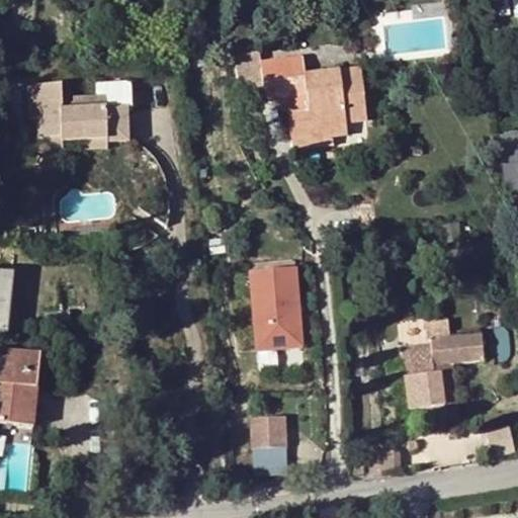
[(286,101),(291,142),(333,138),(346,137),(345,124),(366,122),(360,72),(305,78),(303,60),(262,64),(266,103),(286,101)]
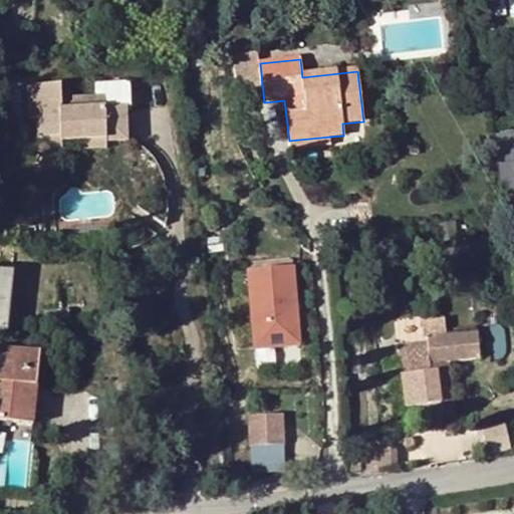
[(96,82),(96,97),(105,96),(105,108),(126,109),(131,109),(131,82),(96,82)]
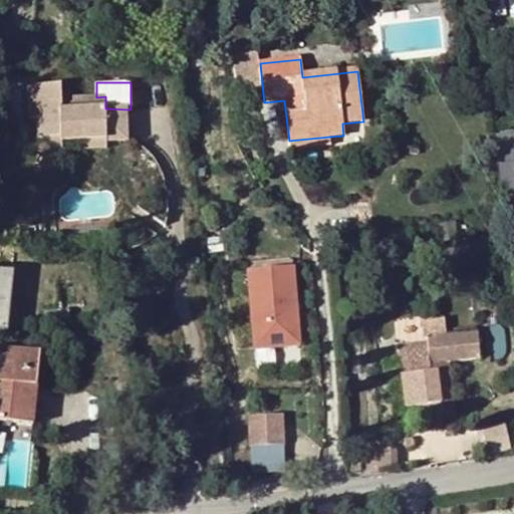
[(37,83),(37,137),(55,136),(56,138),(58,137),(67,83),(37,83)]
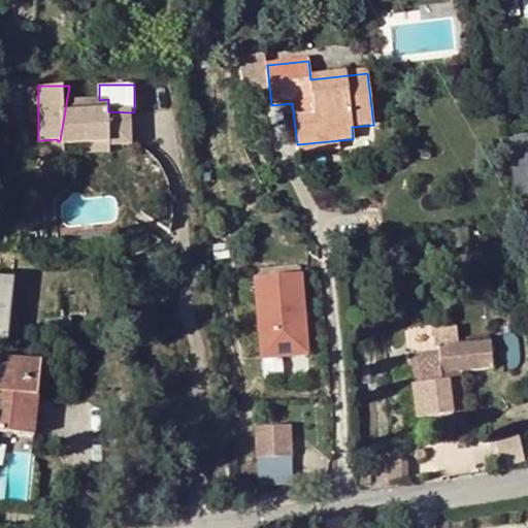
[(107,143),(107,147),(129,146),(130,112),(108,111),(108,99),(99,100),(85,99),(85,106),(76,106),(71,105),(72,86),(69,86),(60,140),(107,143)]
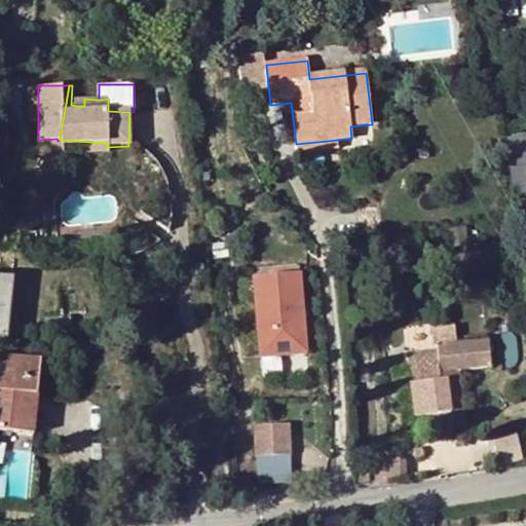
[(60,142),(58,141),(57,139),(38,140),(37,154),(58,154),(60,142)]
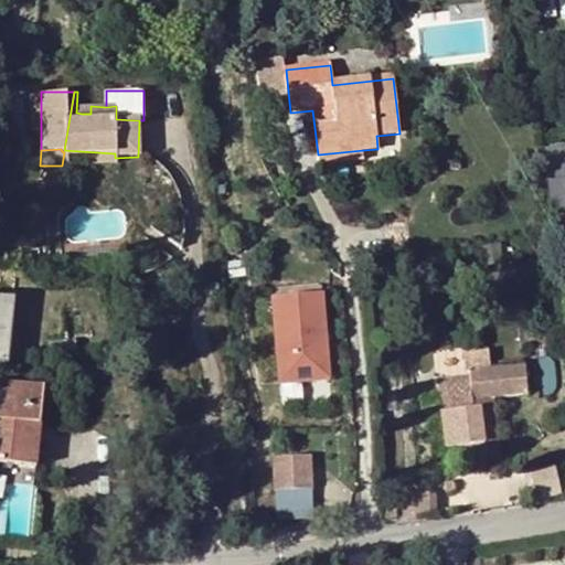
[(115,166),(115,158),(115,153),(64,150),(64,152),(62,166),(115,166)]
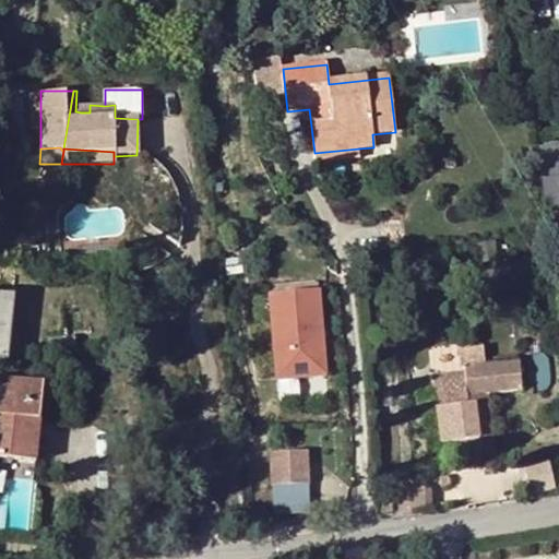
[(359,149),(314,153),(316,163),(359,158),(359,149)]
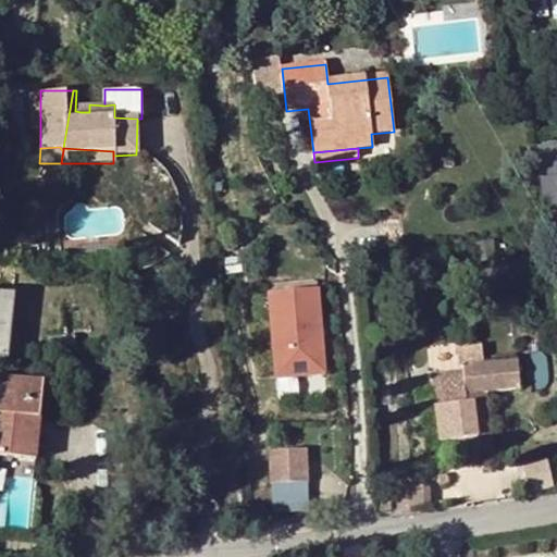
[(318,288),(285,292),(293,375),(324,373),(318,288)]
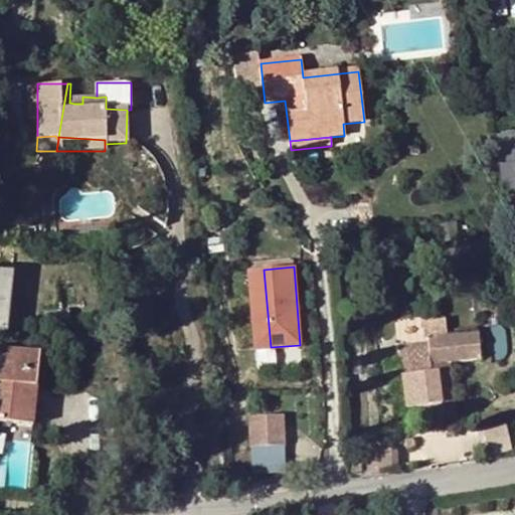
[(0,271),(0,331),(3,332),(12,273),(0,271)]
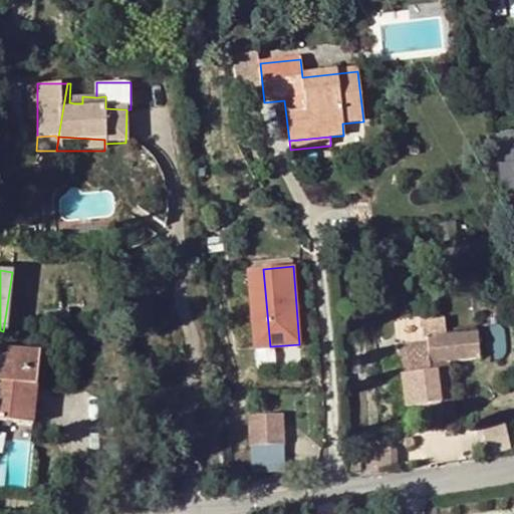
[(407,408),(423,407),(420,374),(437,372),(437,363),(479,359),(477,333),(434,338),(432,321),(422,322),(423,338),(427,338),(428,345),(398,347),(401,373),(404,374),(407,408)]
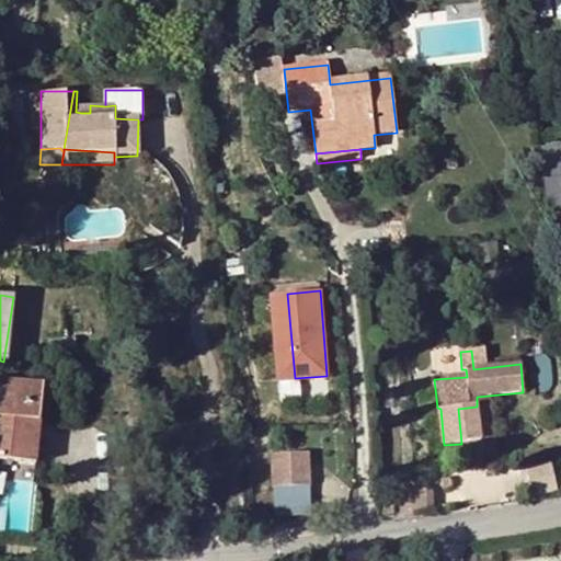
[(281,380),(282,396),(302,395),(301,388),(330,386),(329,376),(281,380)]
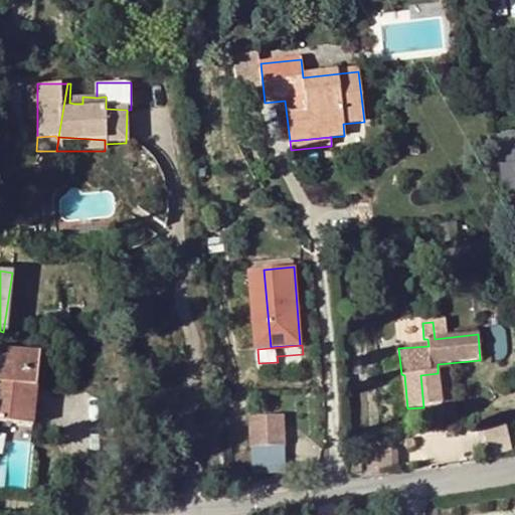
[(0,422),(32,426),(40,355),(0,350),(0,422)]
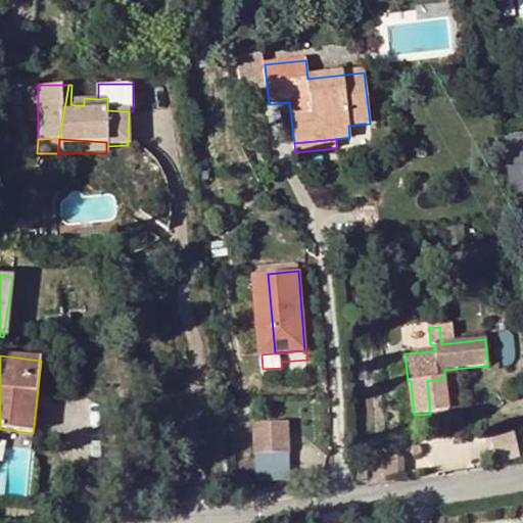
[(448,411),(444,379),(427,381),(430,414),(448,411)]
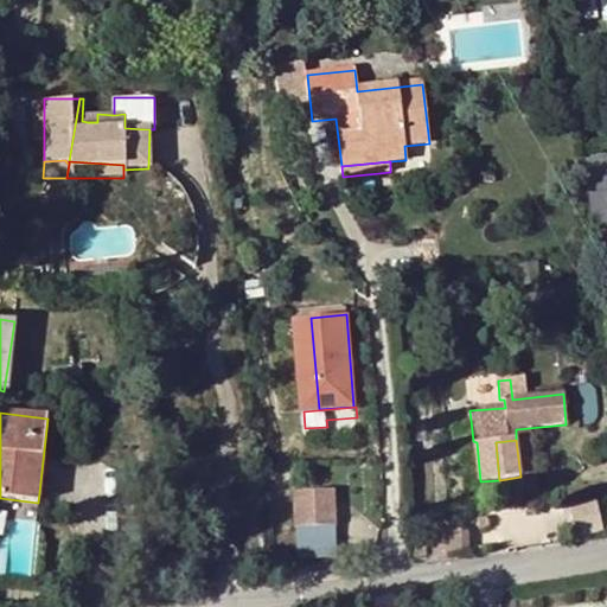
[(353,487),(312,490),(315,525),(356,523),(353,487)]
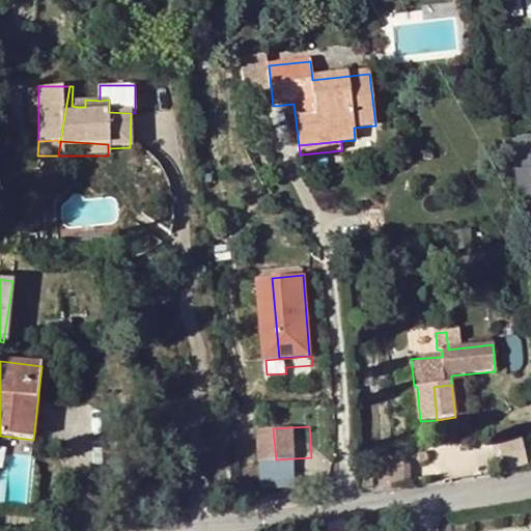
[(508,462),(508,470),(528,468),(527,459),(508,462)]
